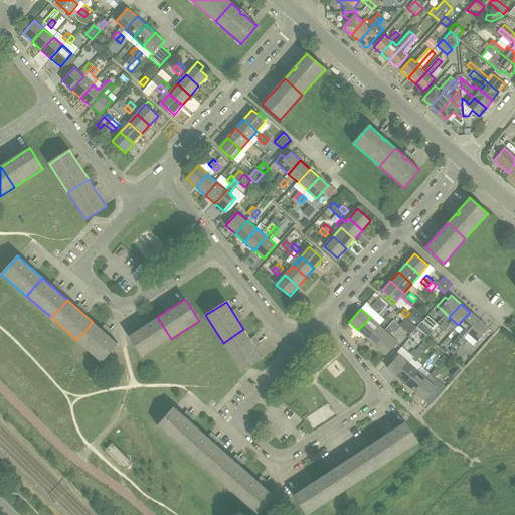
[(408,316),(417,324),(423,318),(413,310),(408,316)]
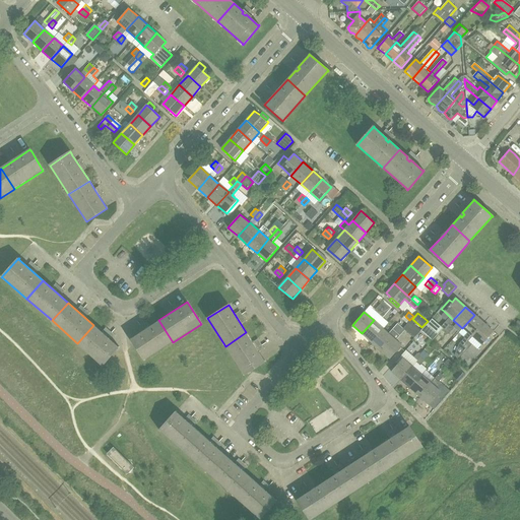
[(471,336),(483,323),(474,315),(462,328),(468,333),(464,337),(459,342),(454,355),(457,359),(465,348),(463,347),(468,341),(472,336),(471,336)]
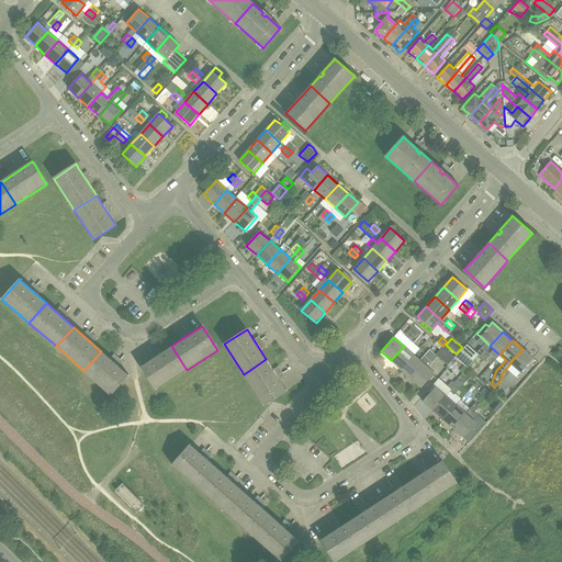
[(156,390),(163,385),(187,370),(171,346),(141,366),(145,373),(156,390)]
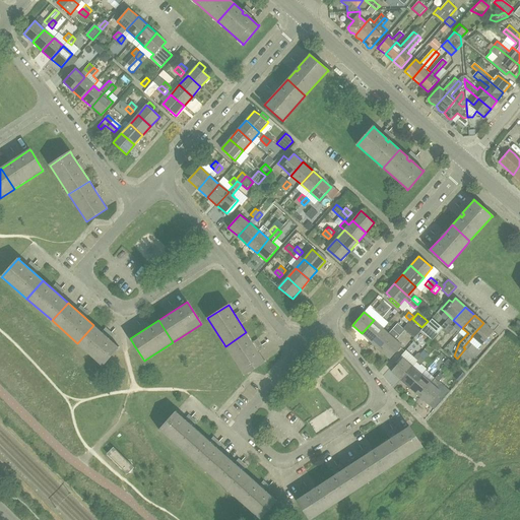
[(383,328),(374,320),(362,333),(371,342),(383,328)]
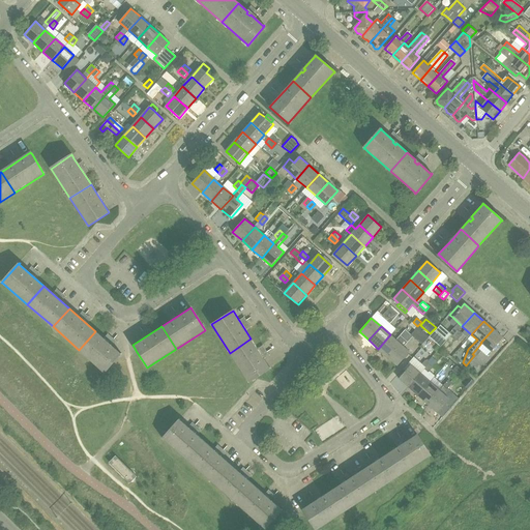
[(411,334),(412,336),(415,339),(421,330),(417,327),(411,334)]
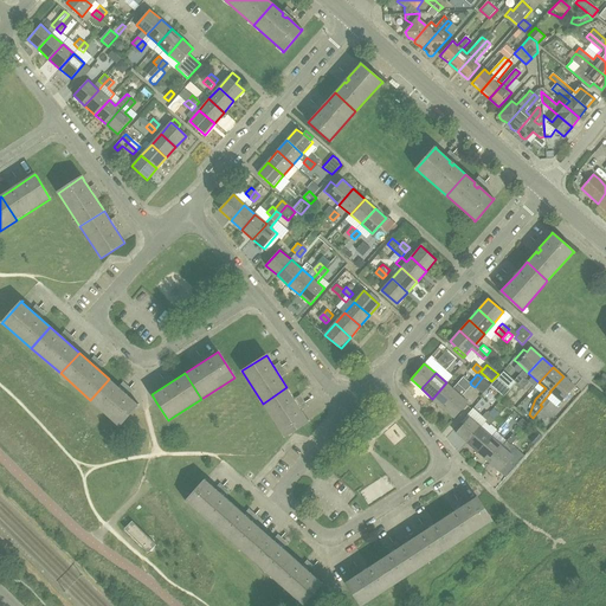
[(519,385),(524,379),(520,375),(514,381),(519,385)]
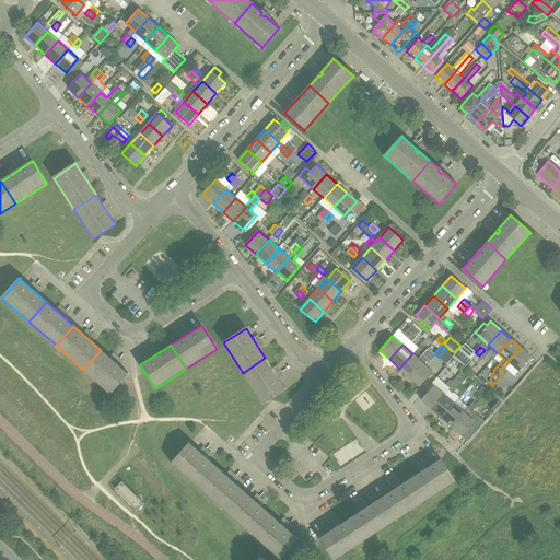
[(422,354),(427,358),(432,351),(428,348),(422,354)]
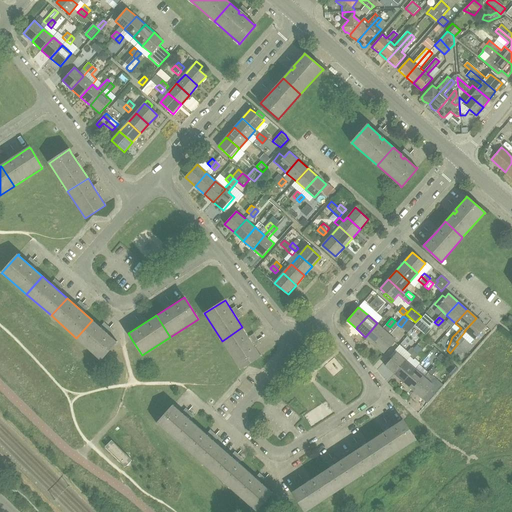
[(485,326),(476,318),(464,331),(465,331),(461,336),(456,342),(458,343),(460,345),(465,339),(464,339),(468,334),(474,339),(485,326)]
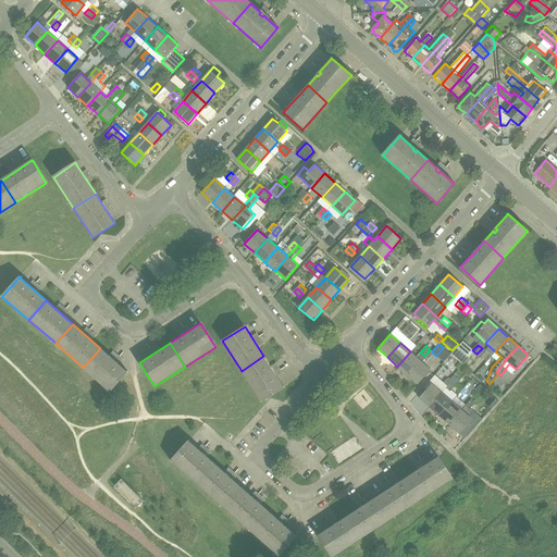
[(110,392),(127,372),(127,371),(126,372),(100,348),(83,368),(109,391),(109,392),(110,392)]
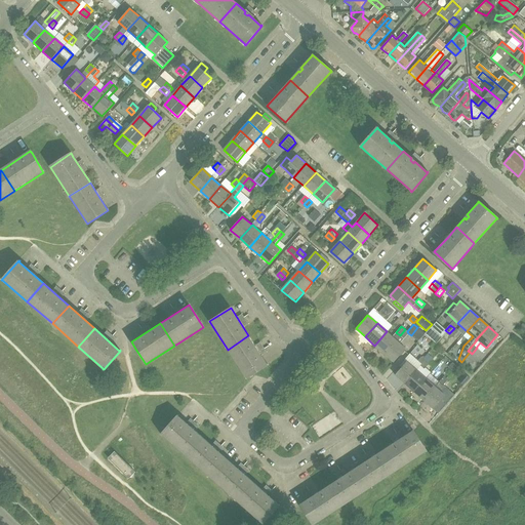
[(431,328),(425,334),(436,345),(441,338),(440,336),(431,328)]
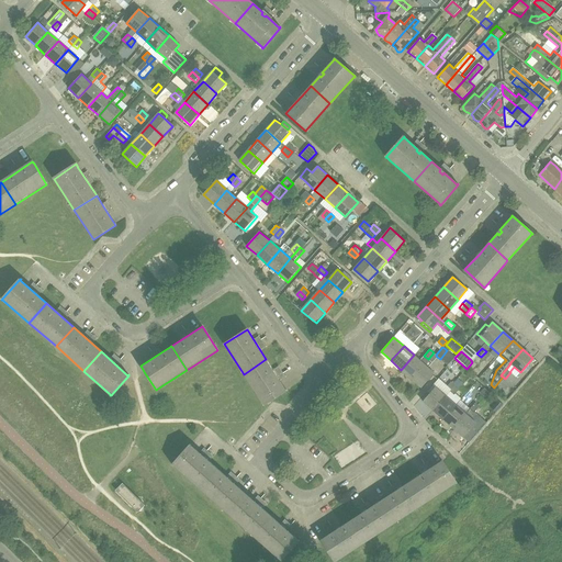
[(490,355),(486,351),(481,357),(484,360),(490,355)]
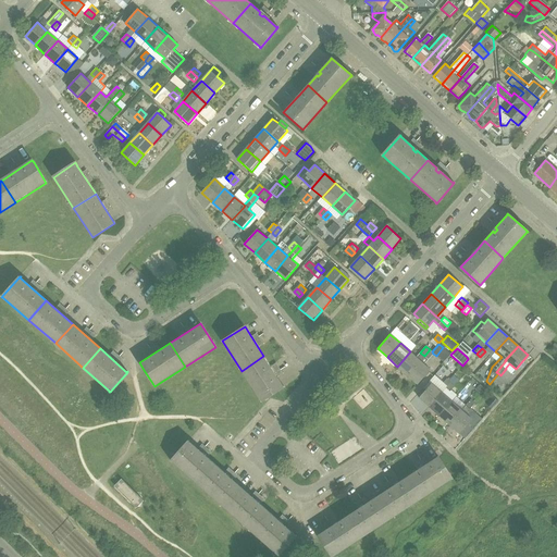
[(430,349),(424,356),(429,359),(433,354),(432,351),(430,349)]
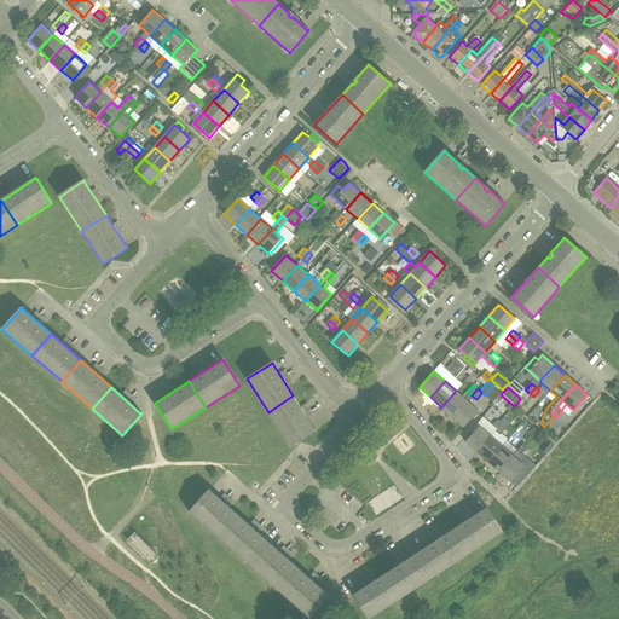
[(441,408),(452,417),(467,400),(456,391),(441,408)]
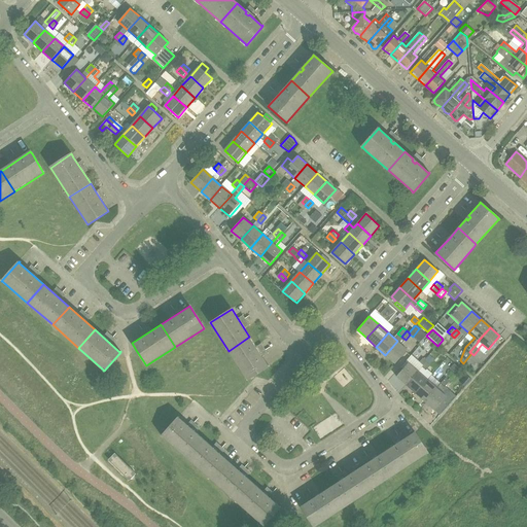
[(269,366),(249,337),(229,351),(247,380),(269,366)]
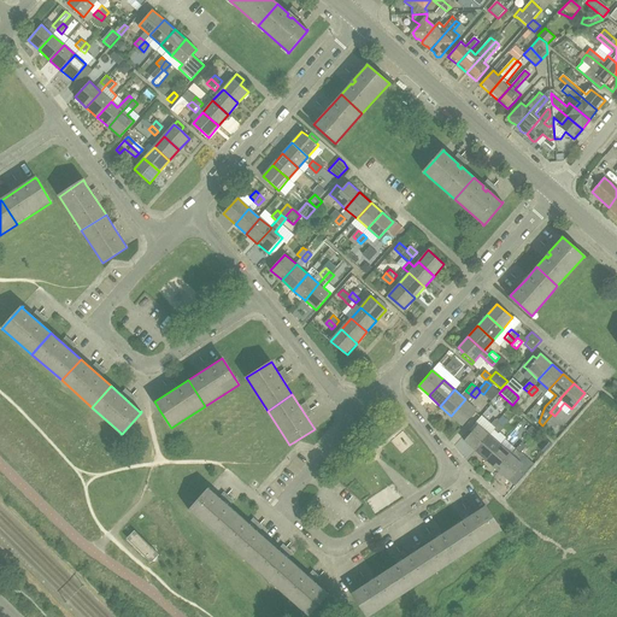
[(476,410),(465,399),(451,416),(463,425),(476,410)]
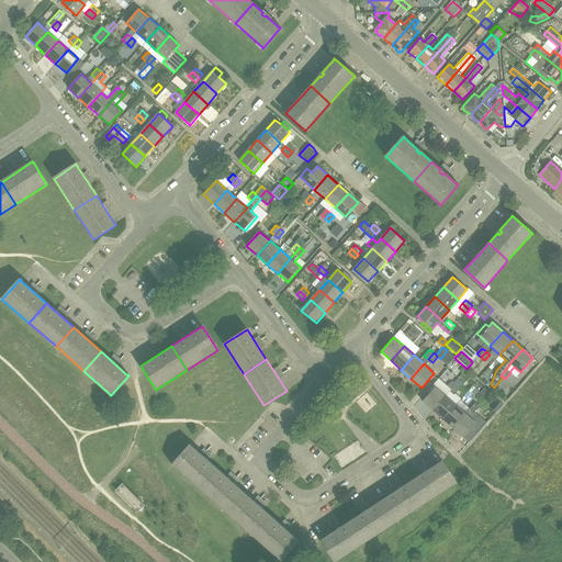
[(457,380),(453,383),(451,381),(446,388),(450,391),(459,381),(457,380)]
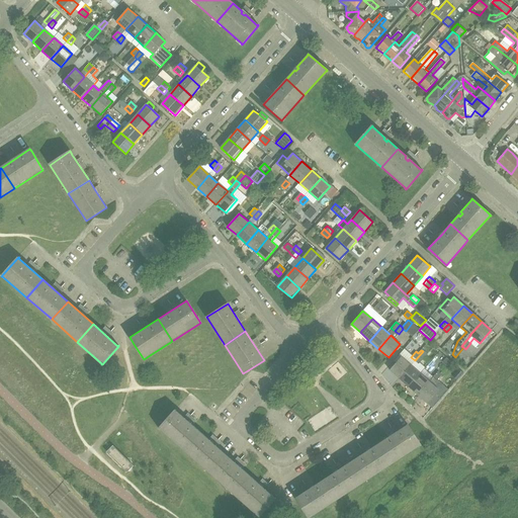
[(427,354),(423,351),(415,360),(419,363),(427,354)]
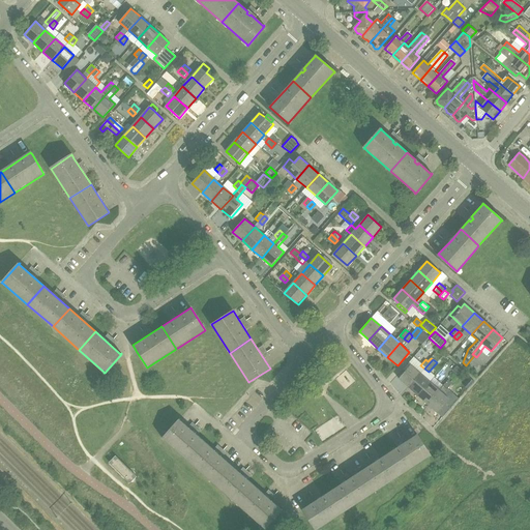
[(399,379),(408,387),(420,374),(411,364),(399,379)]
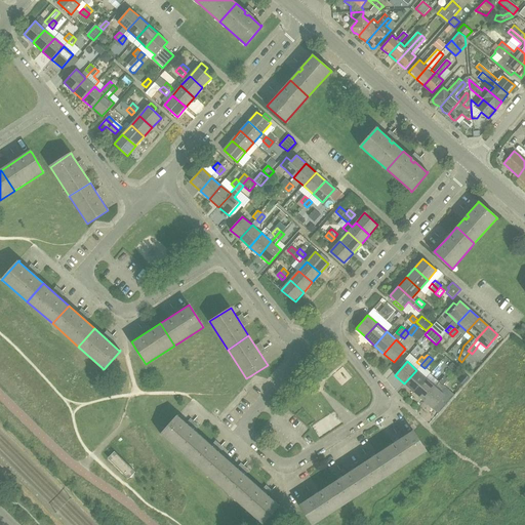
[(426,378),(416,370),(404,384),(413,392),(426,378)]
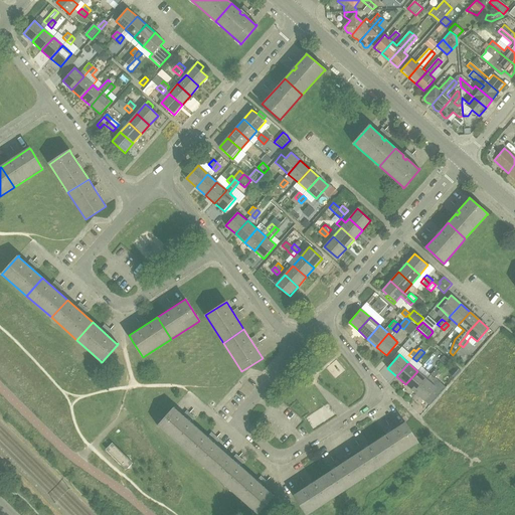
[(440,372),(436,369),(431,374),(435,378),(440,372)]
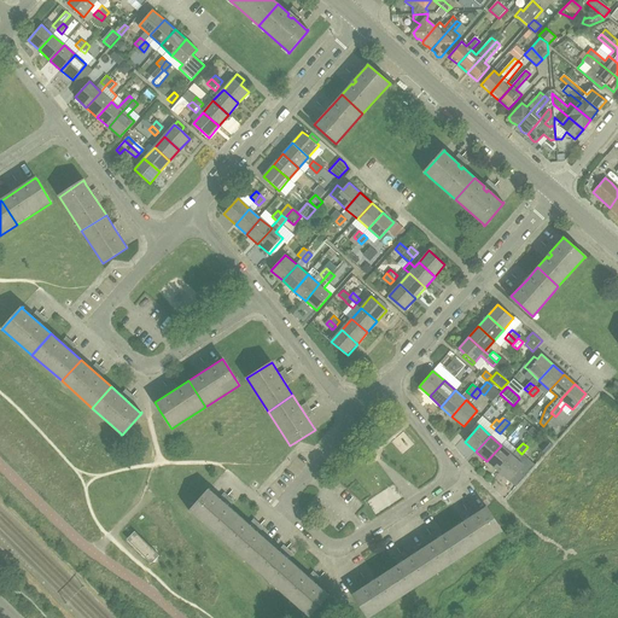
[(512,455),(501,445),(487,461),(497,471),(512,455)]
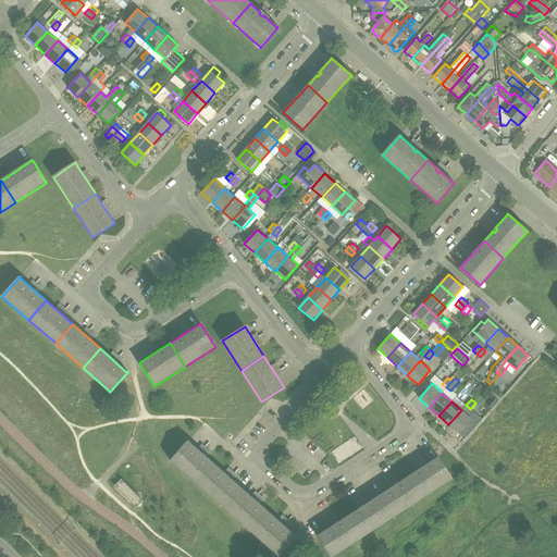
[(461,410),(448,424),(459,433),(471,419),(461,410)]
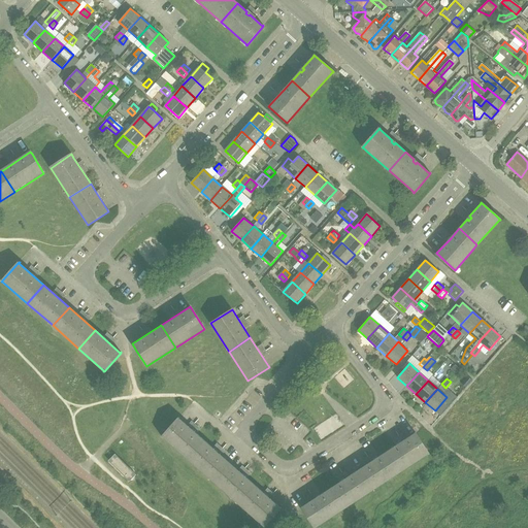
[(163,436),(188,459),(204,440),(179,419),(179,418),(178,418),(162,436),(162,437),(163,436)]
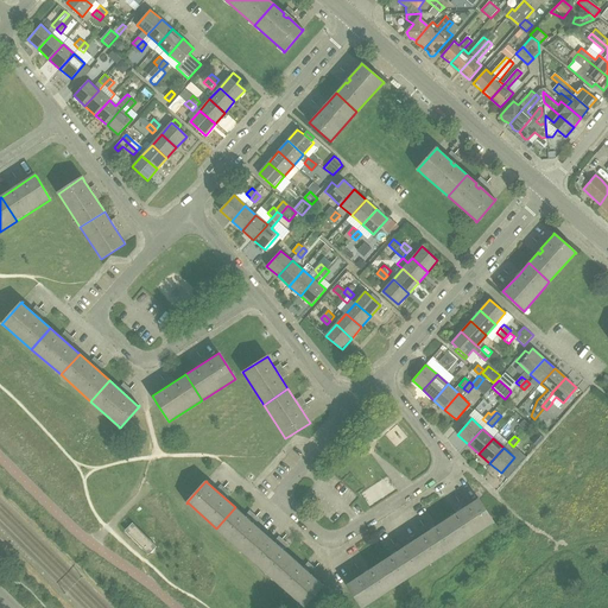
[(477,499),(456,512),(445,519),(461,543),(493,523),(494,523),(488,513),(477,498),(477,499)]
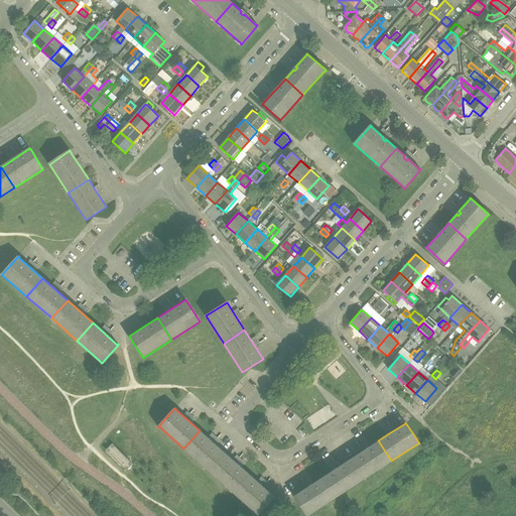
[(209,471),(224,453),(200,430),(183,448),(209,471)]
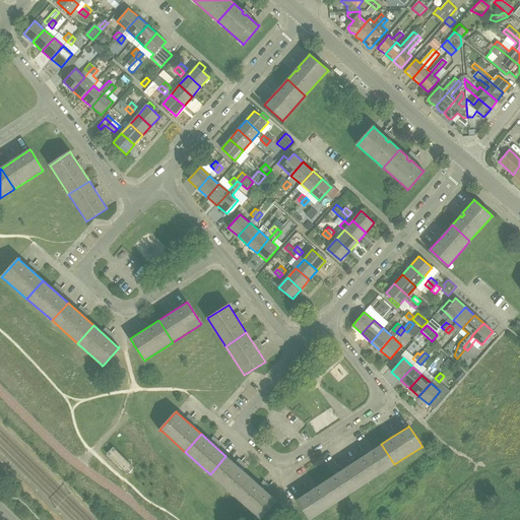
[(394,464),(381,444),(353,462),(367,482),(394,464)]
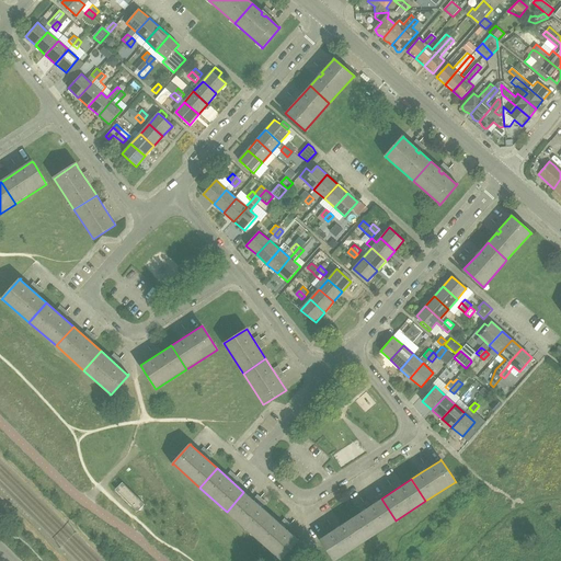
[(145,504),(123,482),(115,490),(137,512),(145,504)]
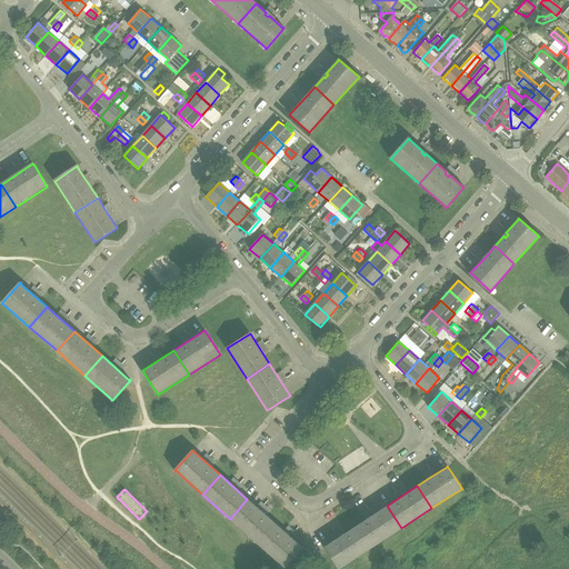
[(230,519),(257,543),(275,523),(247,499),(230,519)]
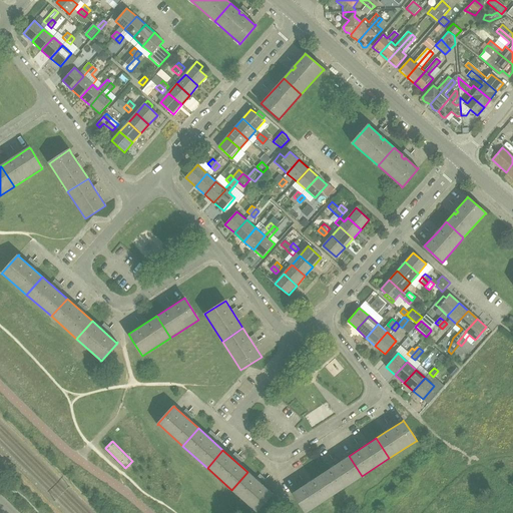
[(362,476),(349,456),(321,475),(334,495),(362,476)]
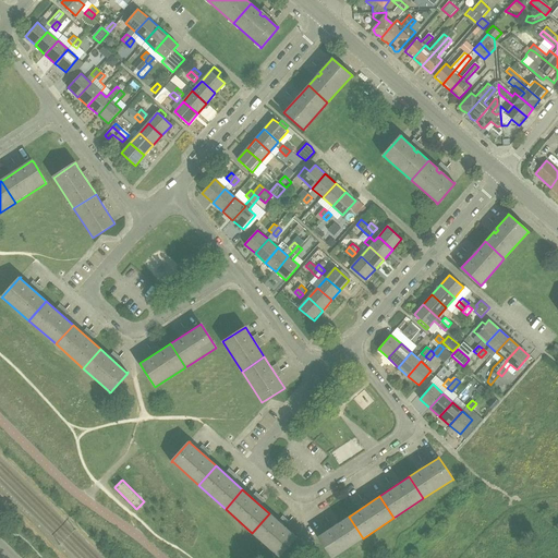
[(296,536),(295,536),(269,513),(252,533),(279,556),(278,557),(279,557),(298,536),(296,536)]
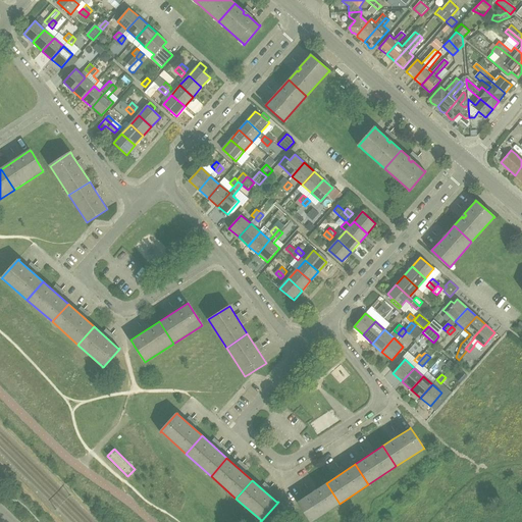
[(312,521),(315,519),(340,504),(326,483),(299,501),(298,501),(311,521),(312,521)]
